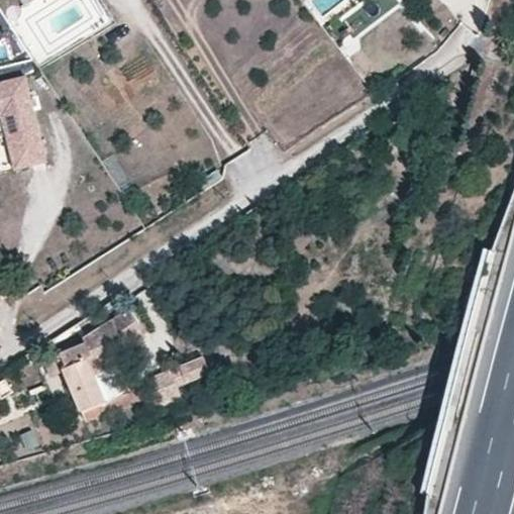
[(43,162),(24,76),(0,81),(0,115),(12,169),(43,162)]
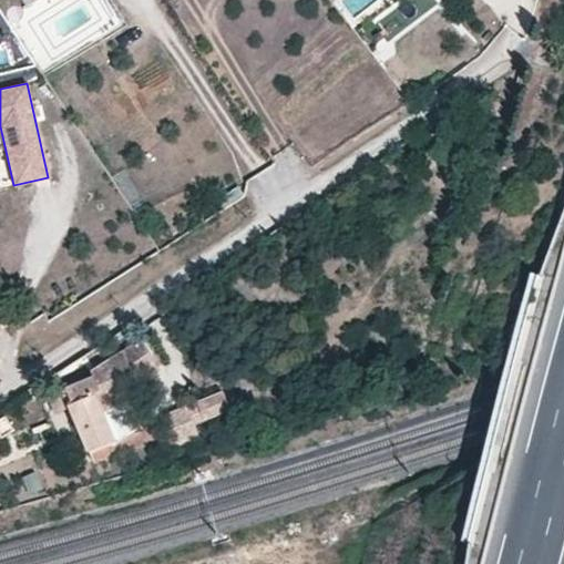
[(135,339),(118,351),(130,378),(154,367),(135,339)]
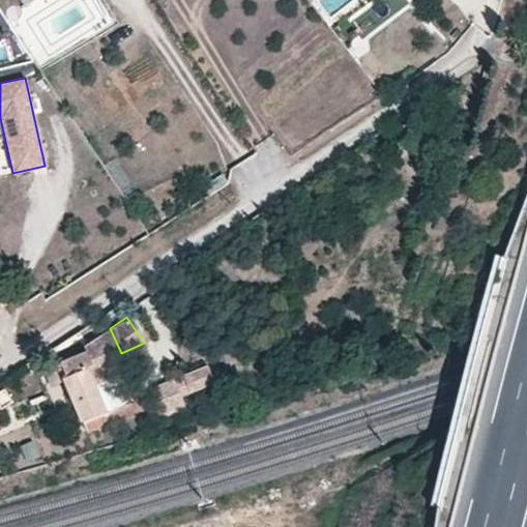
[(62,380),(81,423),(130,404),(121,383),(103,390),(99,382),(117,374),(110,357),(121,353),(110,328),(81,349),(83,354),(56,364),(62,380)]
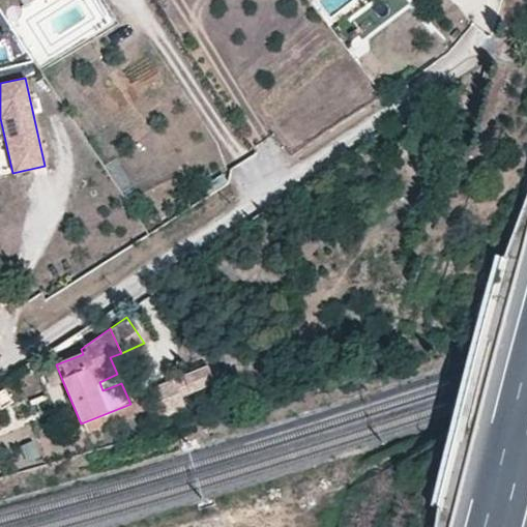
[(206,363),(146,389),(157,416),(183,406),(178,393),(212,379),(206,363)]
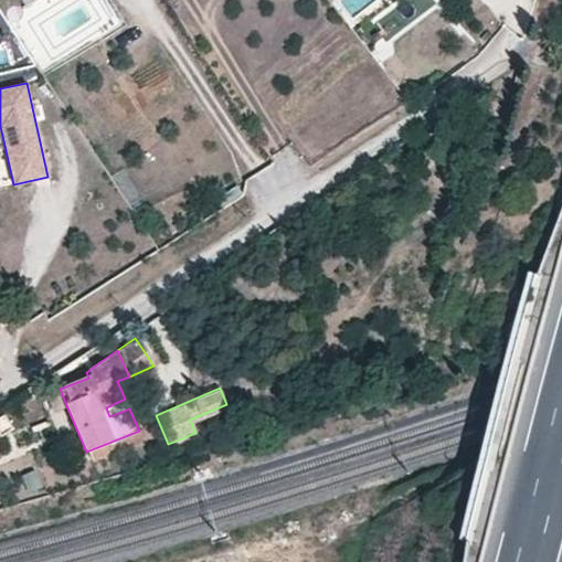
[(52,412),(66,405),(60,389),(44,396),(52,412)]
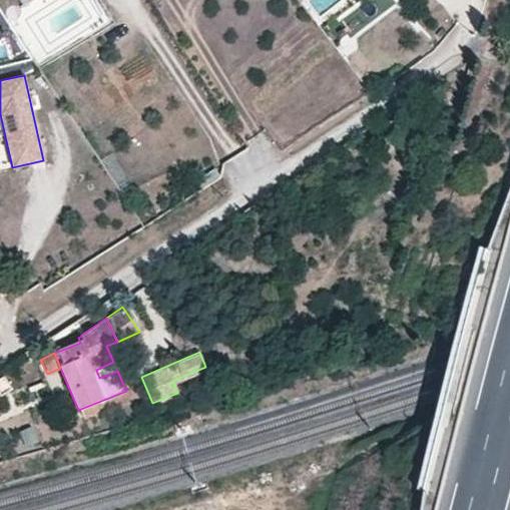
[(117,371),(113,362),(96,370),(99,378),(117,371)]
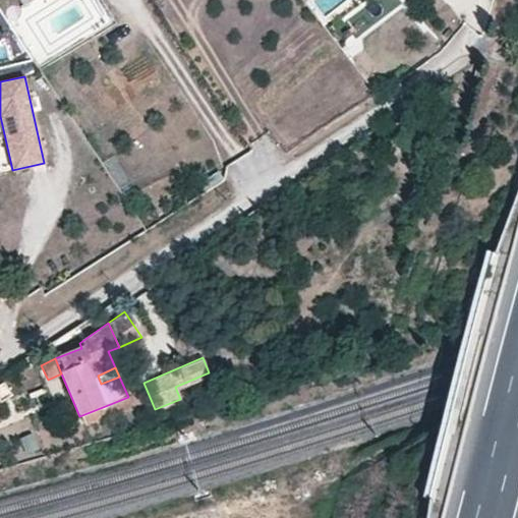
[(11,394),(3,382),(0,384),(0,402),(11,394)]
